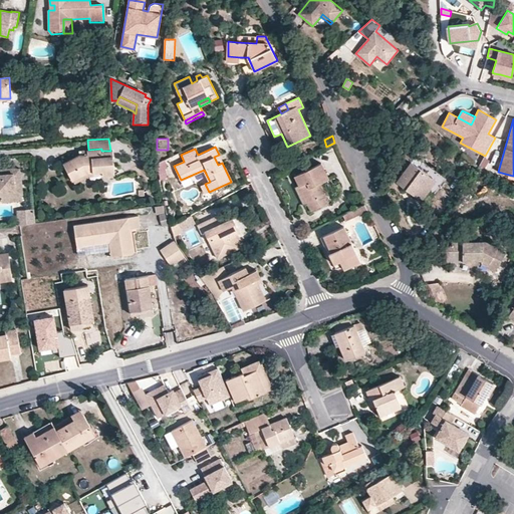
[(114,174),(112,150),(110,151),(101,151),(101,149),(88,150),(87,150),(87,154),(82,155),(79,155),(63,163),(72,181),(73,181),(88,173),(102,172),(102,175),(104,175),(113,175),(114,174)]
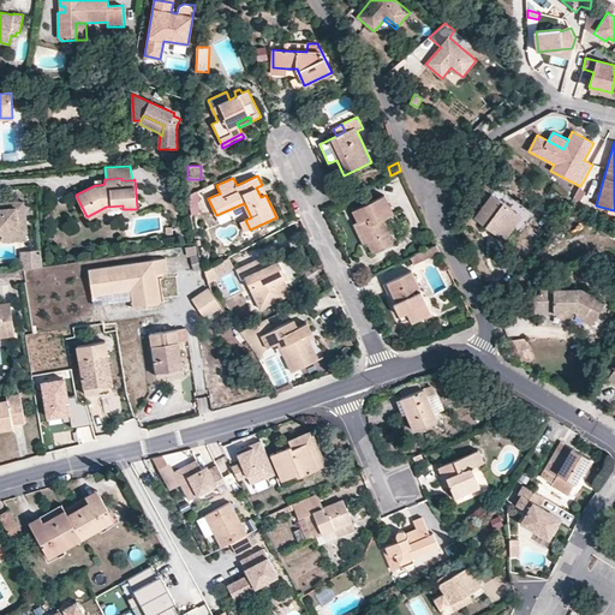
[(266,195),(262,185),(256,187),(261,197),(266,195)]
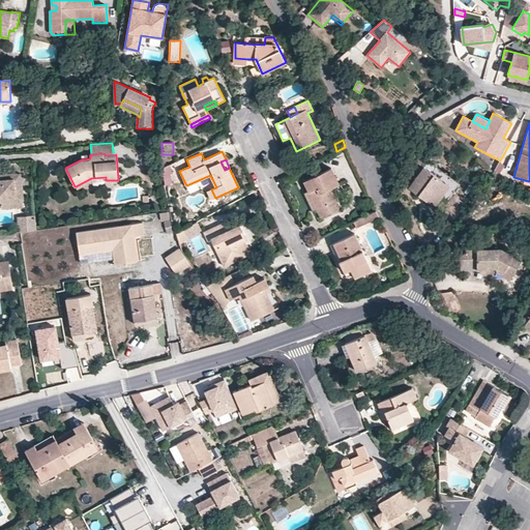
[(172,174),(169,165),(162,169),(166,185),(172,183),(170,174),(172,174)]
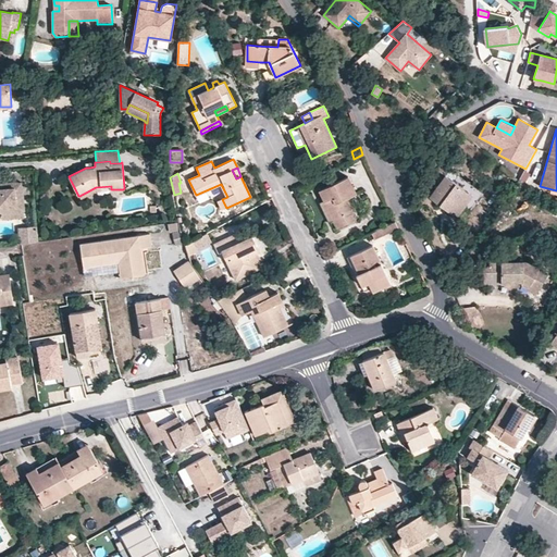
[(357,220),(347,198),(356,194),(348,176),(319,190),(324,201),(324,202),(326,201),(329,206),(326,207),(333,221),(337,230),(357,220)]
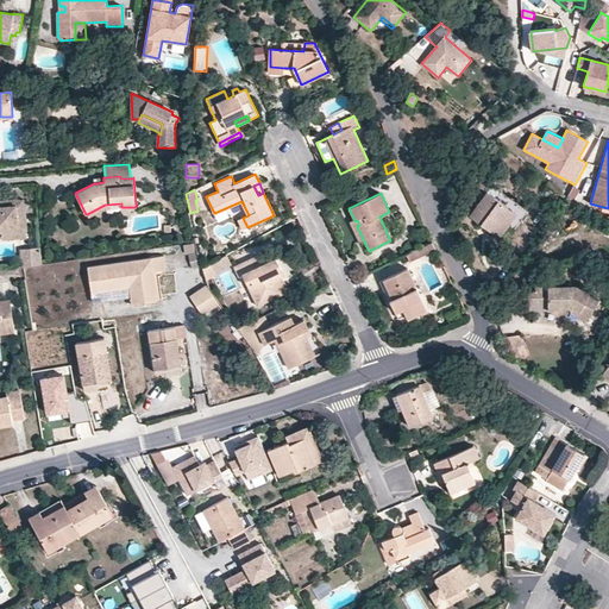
[(500,238),(516,214),(498,200),(487,193),(470,217),(500,238)]
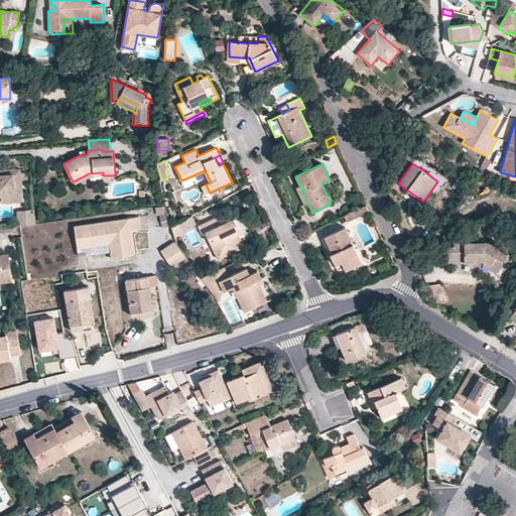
[(447,179),(426,164),(422,169),(437,181),(423,202),(428,206),(447,179)]
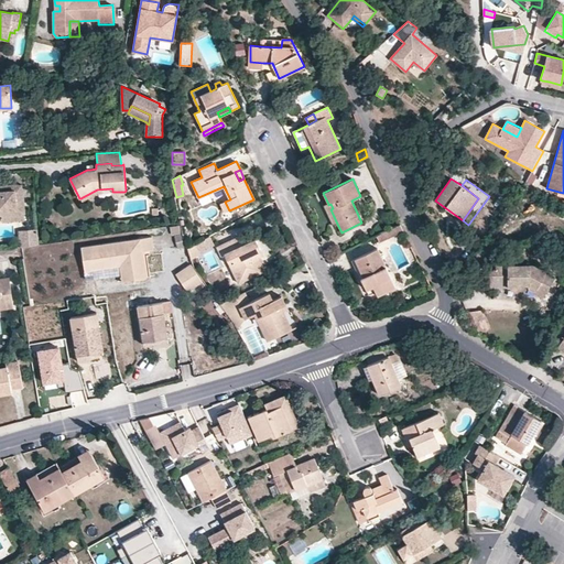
[(25,214),(23,188),(22,187),(22,185),(18,185),(17,184),(0,185),(0,215),(2,216),(24,214),(25,214)]
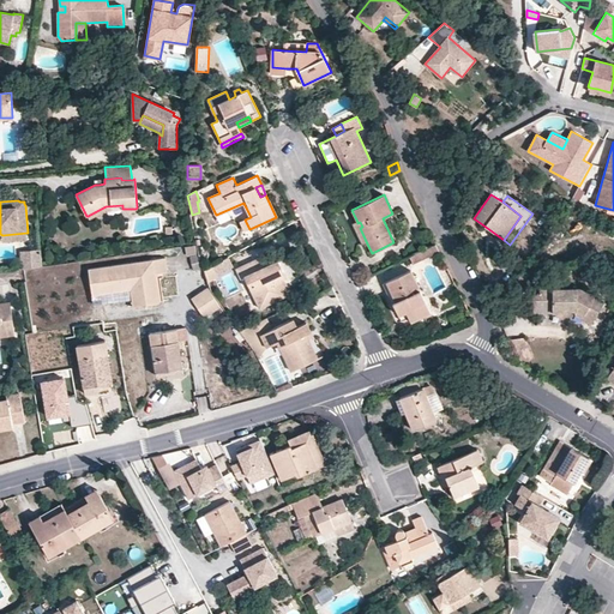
[(122,209),(122,205),(106,206),(88,216),(90,220),(107,210),(122,209)]
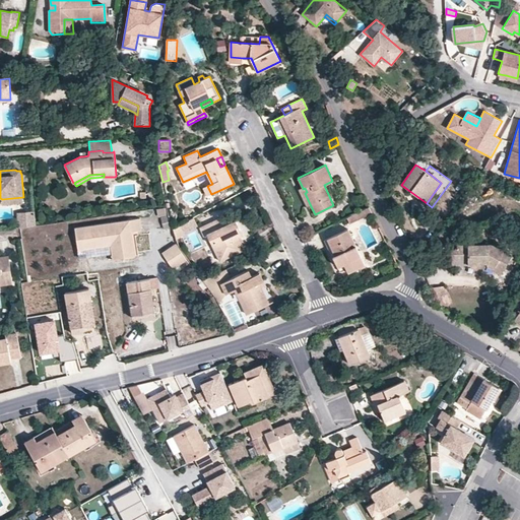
[(307,192),(305,188),(303,189),(303,188),(299,189),(308,207),(311,206),(305,193),(307,192)]
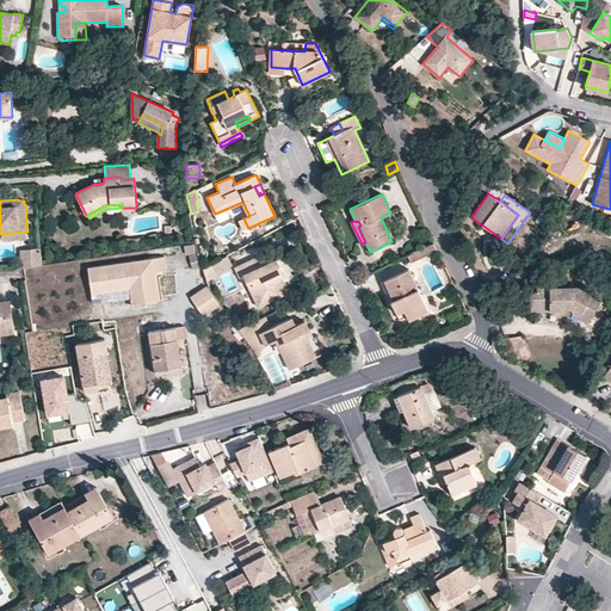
[(197,253),(195,244),(184,245),(186,255),(190,254),(197,253)]
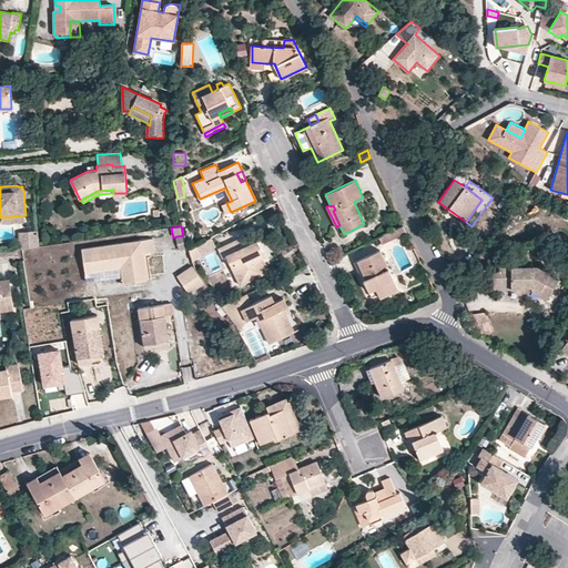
[(382,244),(407,232),(404,226),(378,237),(382,244)]
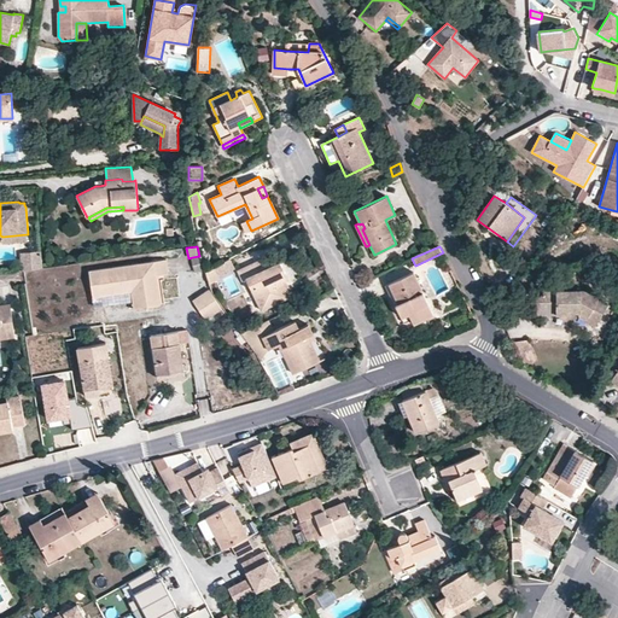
[(42,261),(41,251),(19,252),(21,263),(42,261)]
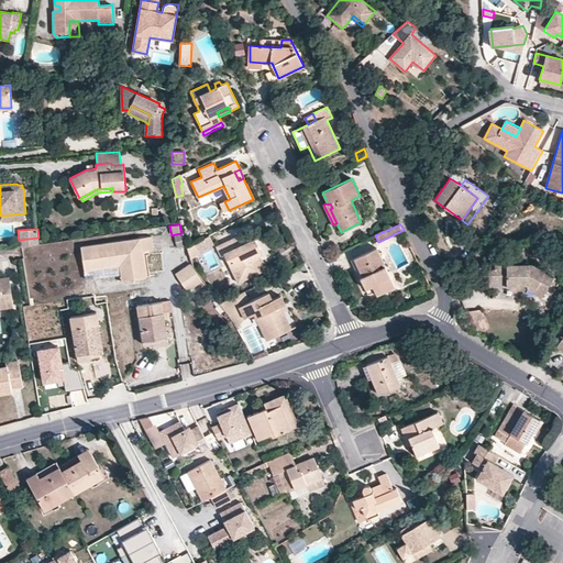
[(186,246),(181,233),(175,234),(178,249),(186,246)]
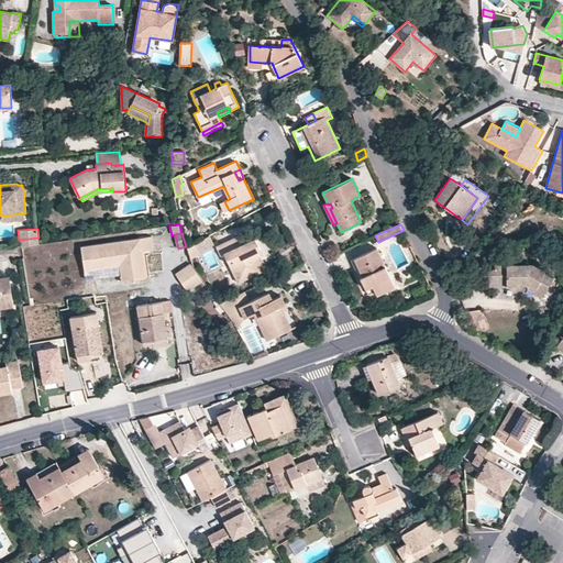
[(200,252),(214,244),(209,235),(195,243),(200,252)]
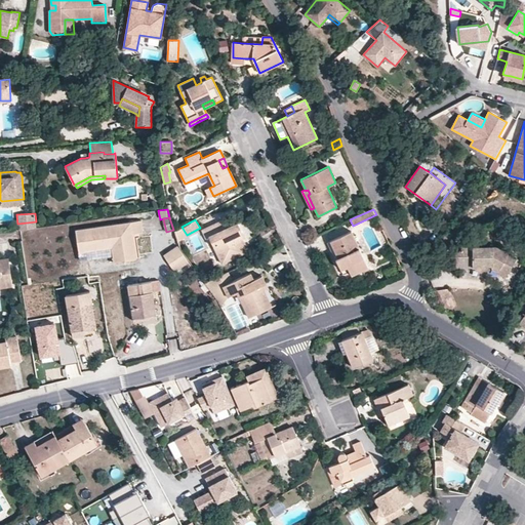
[(246,252),(241,240),(239,236),(243,234),(238,221),(226,228),(223,219),(202,230),(205,238),(209,236),(223,264),(246,252)]
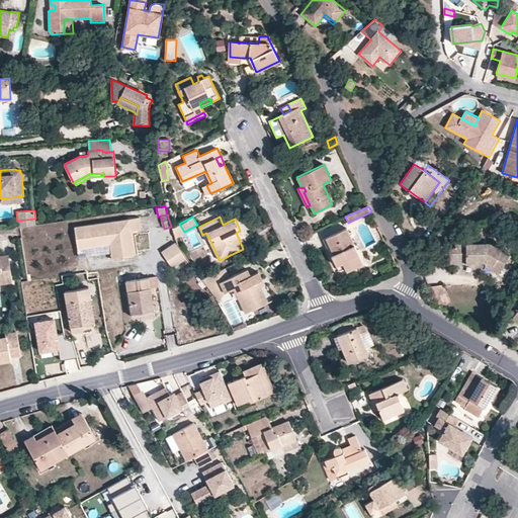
[(135,256),(132,235),(127,235),(127,232),(131,231),(141,230),(140,218),(75,227),(76,235),(83,233),(85,248),(110,245),(112,259),(135,256)]
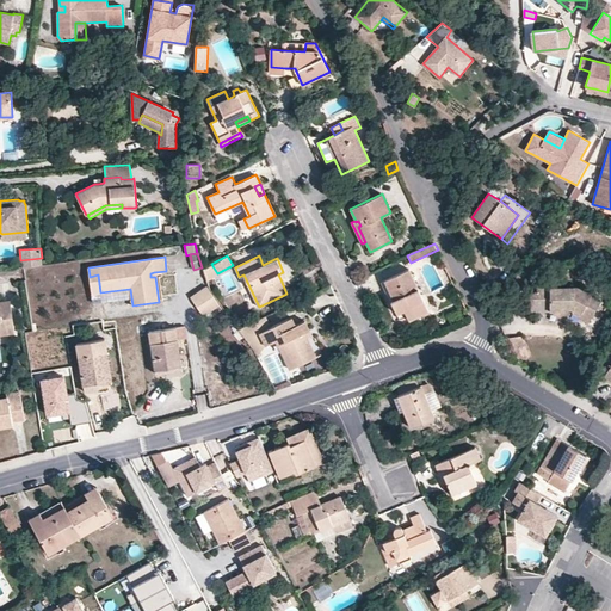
[(42,265),(42,258),(20,260),(22,267),(42,265)]
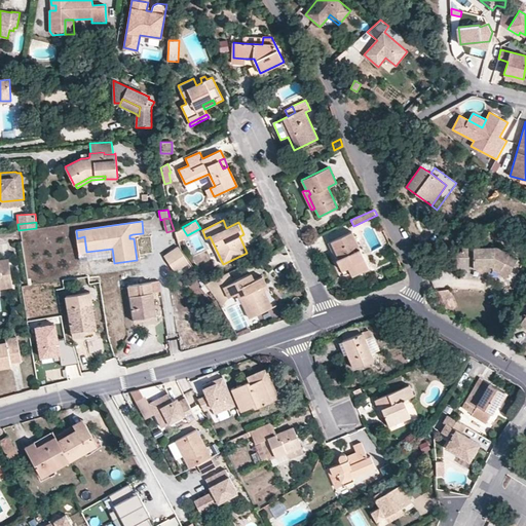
[(187,237),(187,235),(182,227),(175,230),(178,241),(187,237)]
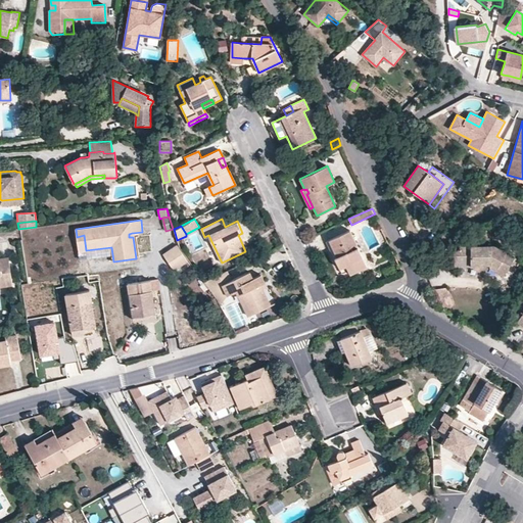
[(367,267),(349,230),(327,241),(342,273),(348,270),(346,266),(352,263),(357,271),(367,267)]
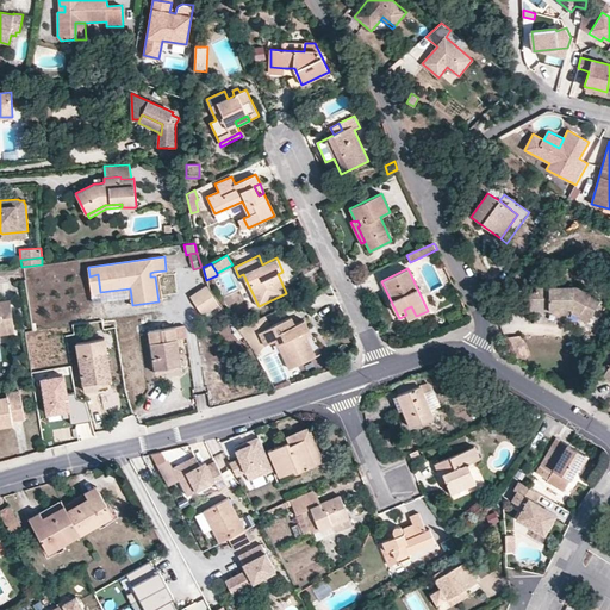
[(100,292),(98,274),(89,277),(92,293),(100,292)]
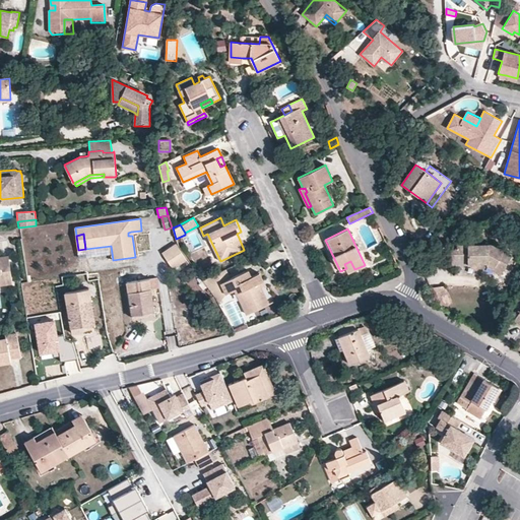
[(187,259),(176,244),(163,253),(173,269),(187,259)]
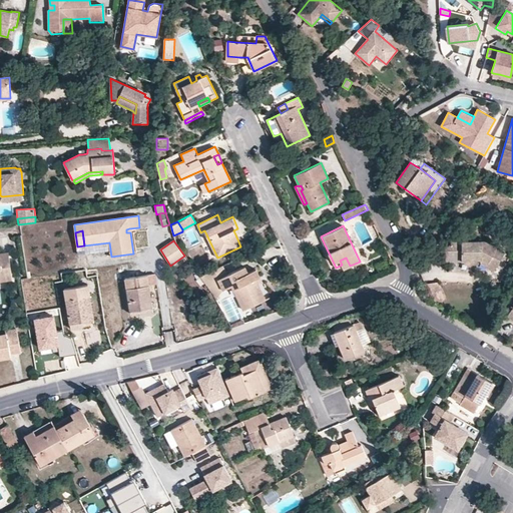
[(505,252),(485,240),(462,241),(453,241),(445,250),(445,261),(463,261),(470,265),(475,259),(475,254),(480,253),(481,259),(481,263),(494,270),(505,252)]
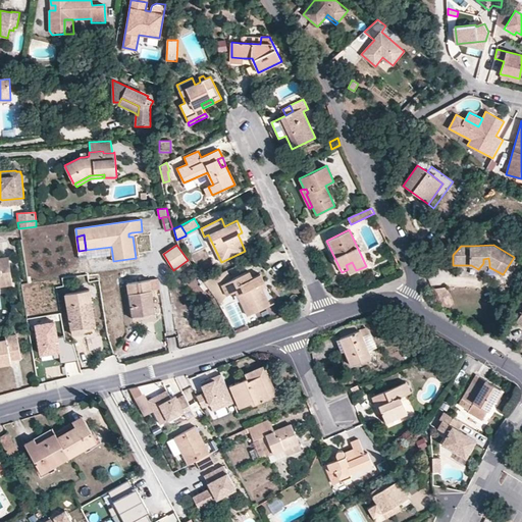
[(0,285),(12,284),(9,257),(0,257),(0,285)]
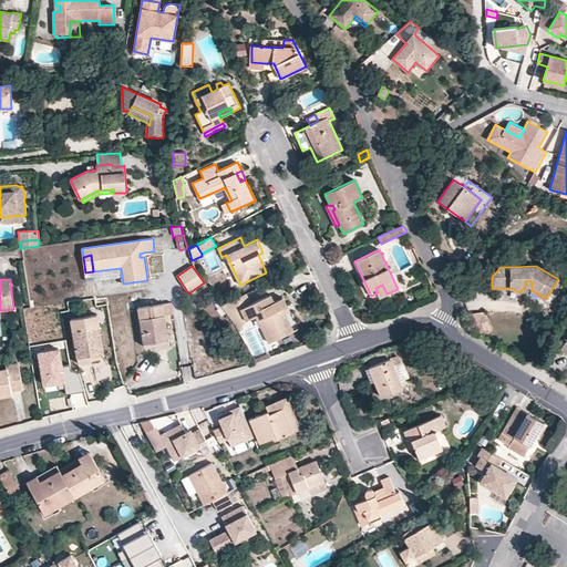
[(387,294),(382,285),(375,288),(378,292),(380,297),(387,294)]
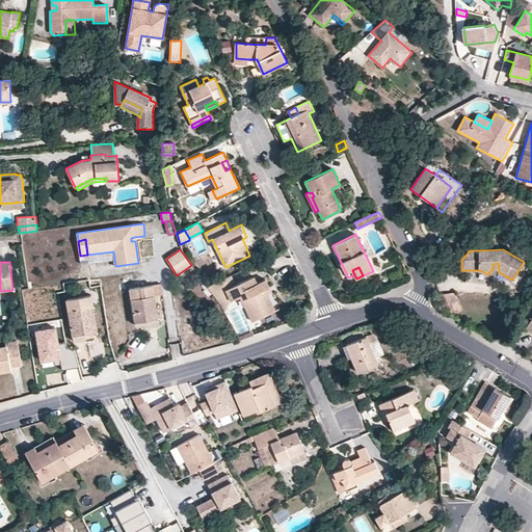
[(275,311),(268,295),(266,290),(270,288),(266,278),(258,283),(255,276),(236,286),(232,275),(207,288),(214,295),(227,290),(232,300),(240,296),(253,322),(275,311)]
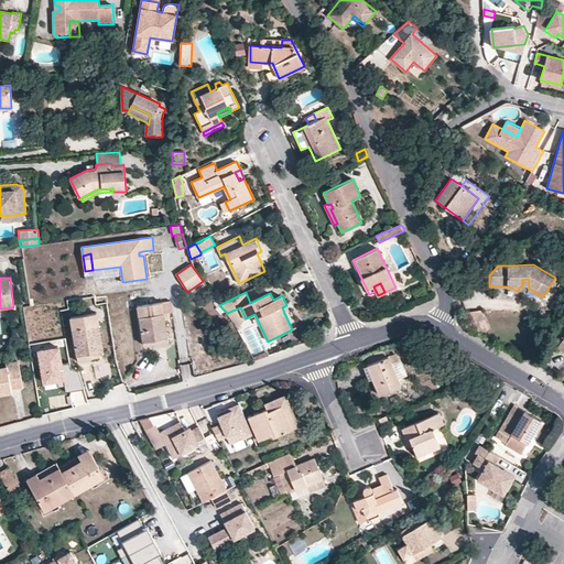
[(167,338),(164,313),(172,312),(170,301),(138,306),(143,343),(153,340),(167,338)]
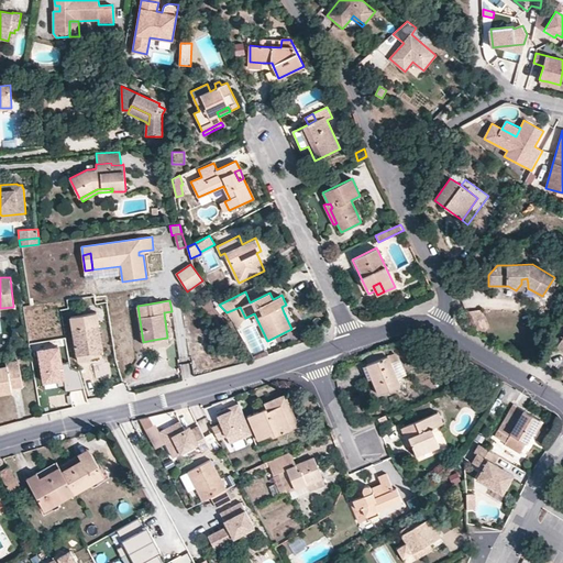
[(245,318),(240,307),(227,312),(233,322),(238,329),(245,318)]
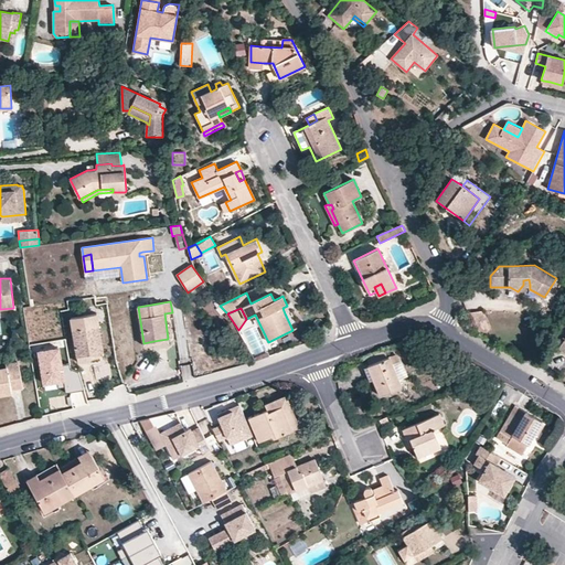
[(491,329),(482,311),(467,313),(477,334),(478,334),(491,329)]
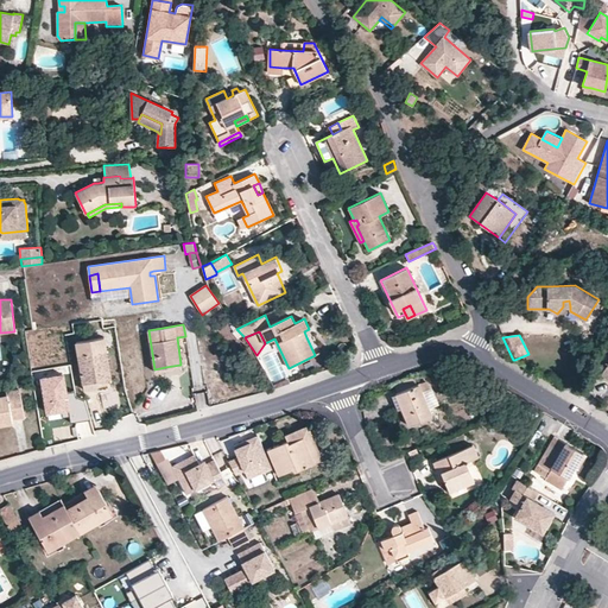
[(112,379),(105,337),(76,342),(83,384),(101,380),(112,379)]
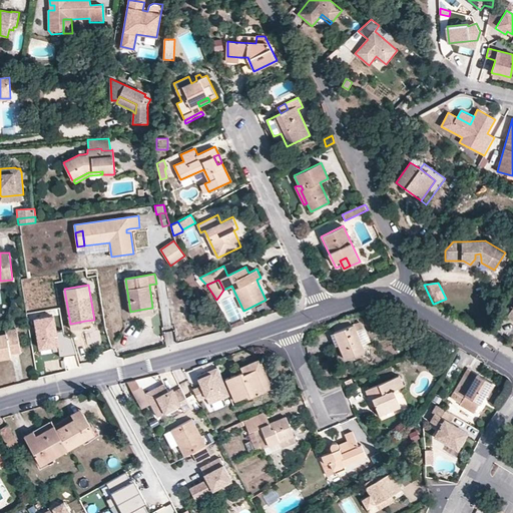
[(153,314),(152,308),(139,310),(140,316),(153,314)]
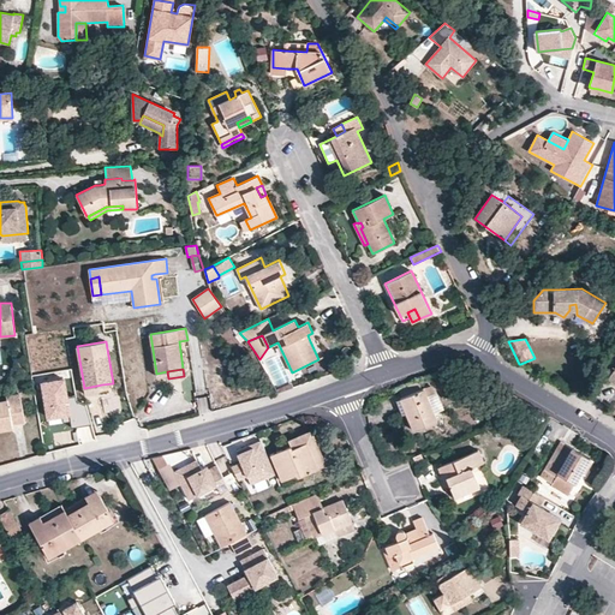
[(91,424),(85,405),(77,400),(76,395),(70,396),(67,378),(42,382),(49,424),(71,421),(71,428),(91,424)]
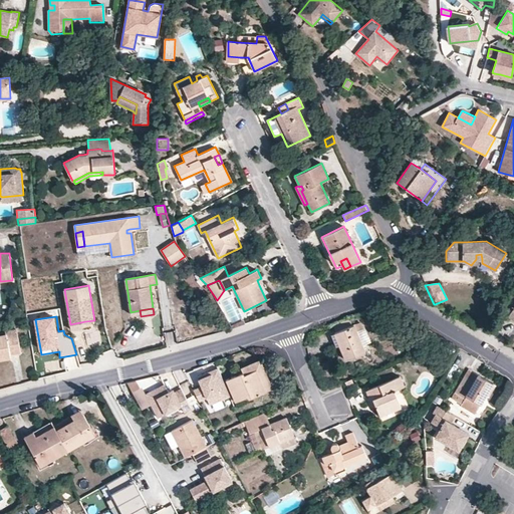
[(365,351),(357,331),(362,328),(359,322),(352,325),(349,318),(333,324),(336,332),(334,333),(346,360),(365,351)]
